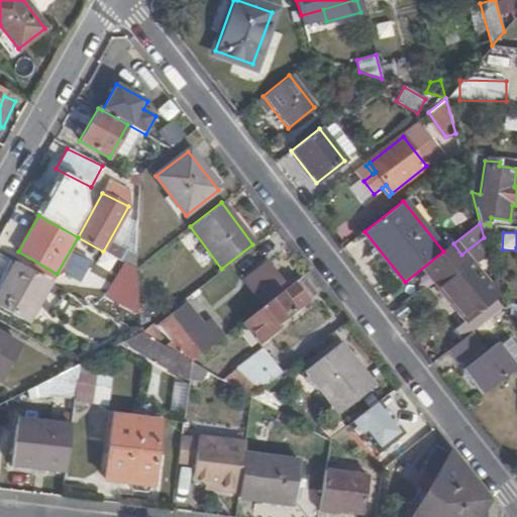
[(488,288),(467,261),(437,284),(459,311),(488,288)]
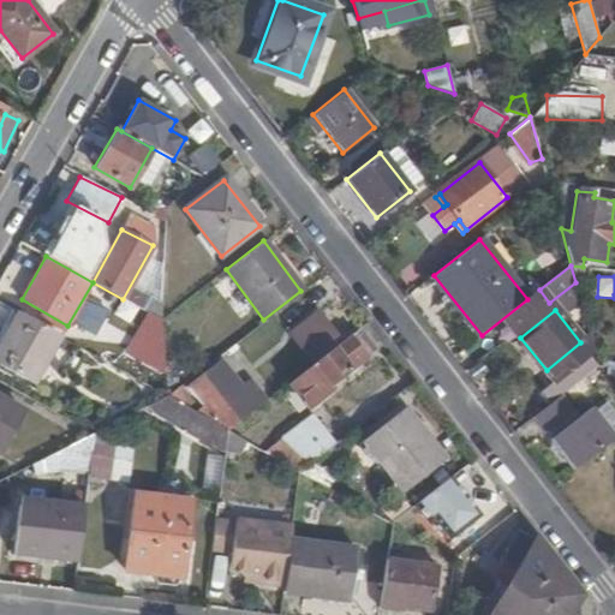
[(291,333),(315,363),(342,341),(318,311),(291,333)]
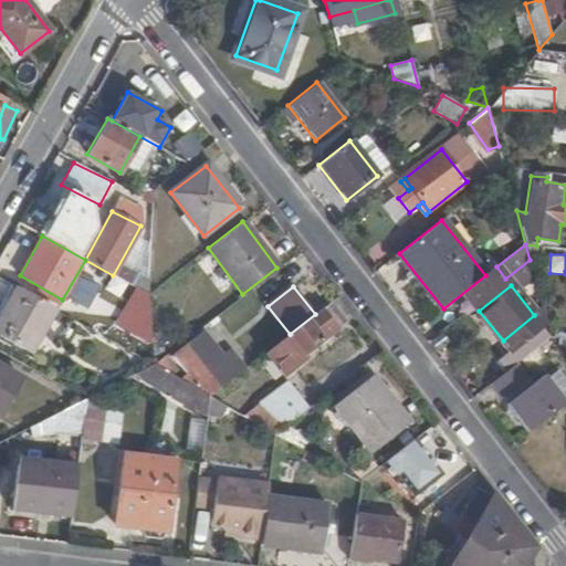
[(0,334),(30,352),(54,310),(17,289),(0,316),(0,334)]
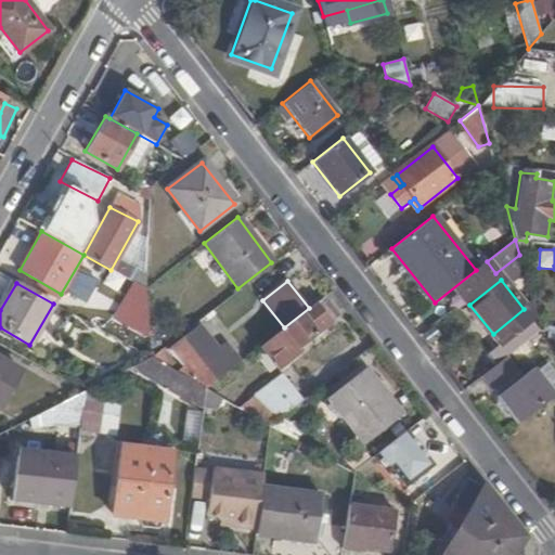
[(123,305),(146,319),(144,288),(134,283),(123,305)]
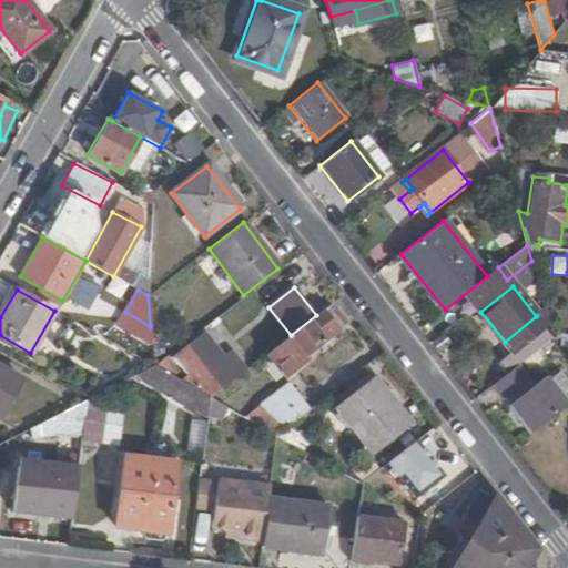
[(276,346),(288,362),(292,366),(320,343),(324,348),(347,330),(328,305),(316,315),(291,335),(276,346)]
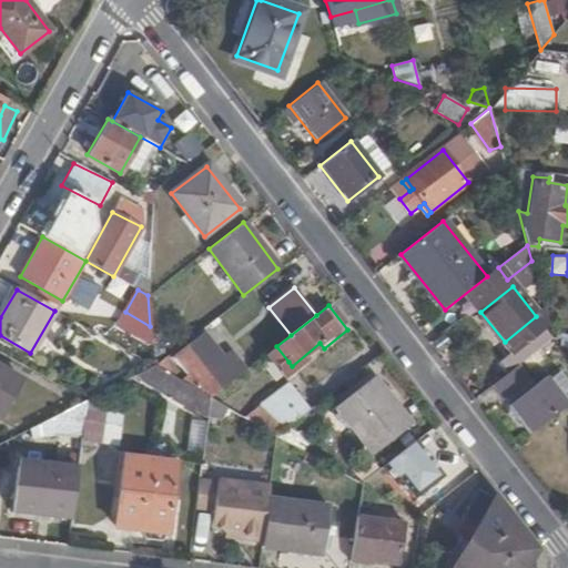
[(227,363),(205,335),(174,359),(196,387),(227,363)]
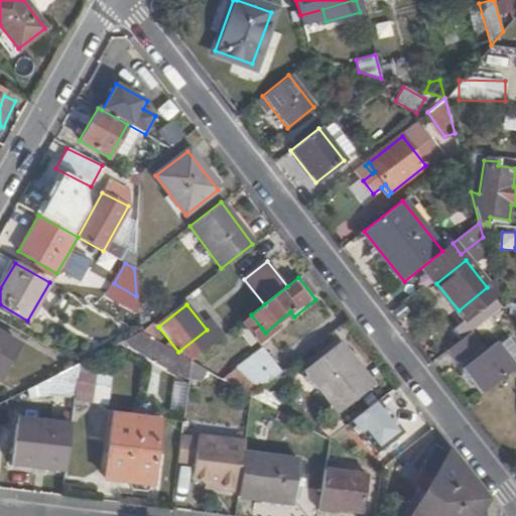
[(262,329),(251,314),(245,318),(257,334),(262,329)]
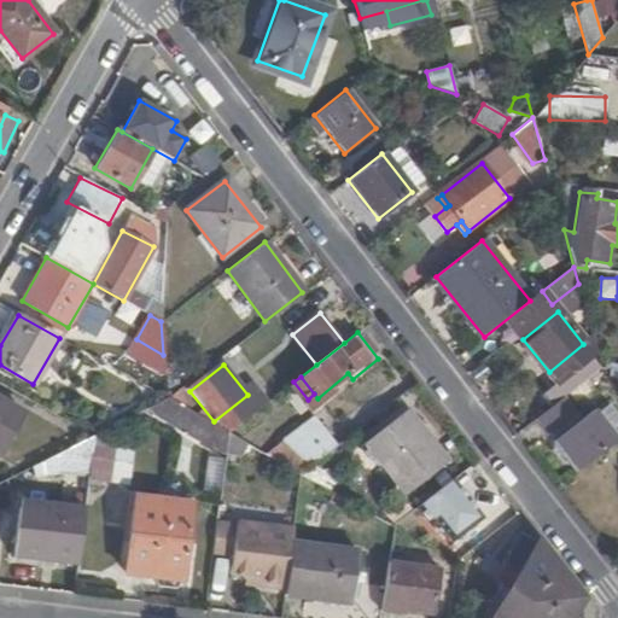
[(583,383),(569,394),(575,402),(590,391),(583,383)]
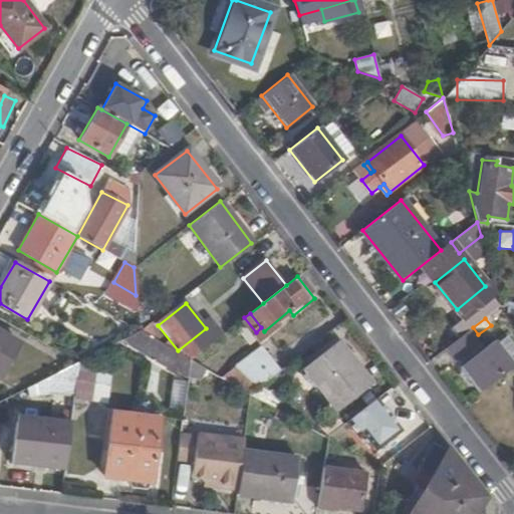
[(470,329),(446,348),(478,392),(512,364),(494,341),(485,348),(470,329)]
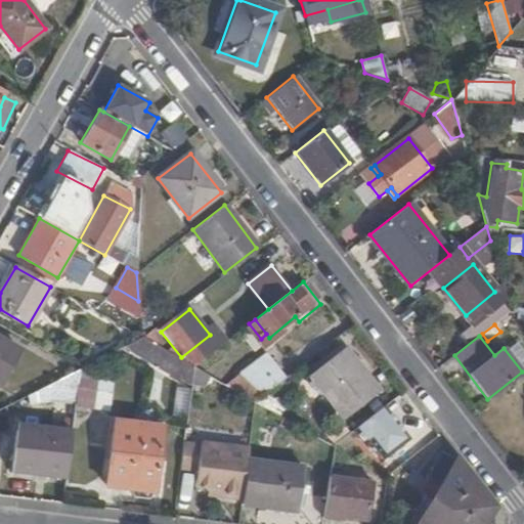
[(0,381),(18,349),(0,338),(0,381)]
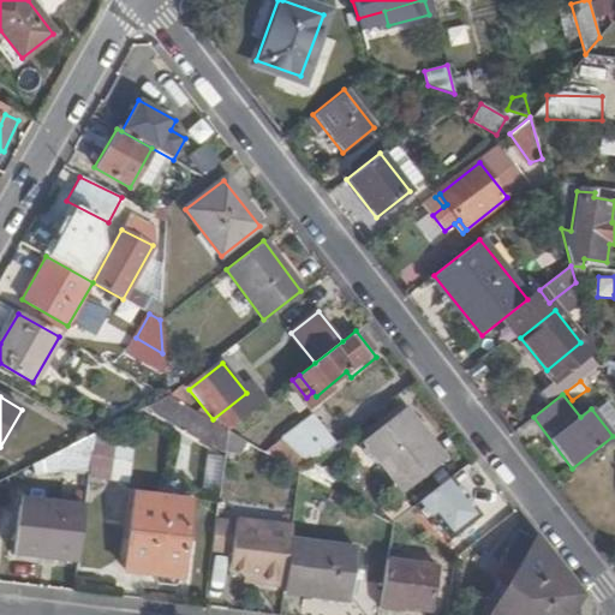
[(144,407),(224,452),(226,431),(166,396),(144,407)]
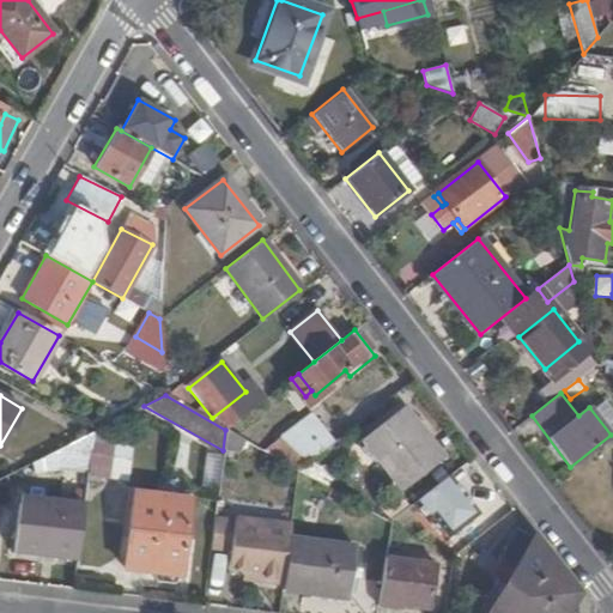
[(612,412),(604,401),(595,407),(612,431),(612,430),(612,412)]
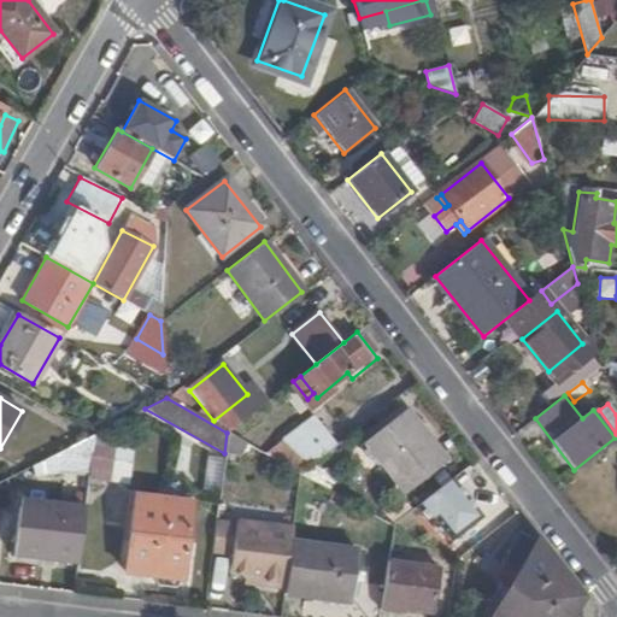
[(405,411),(362,446),(403,495),(446,460),(405,411)]
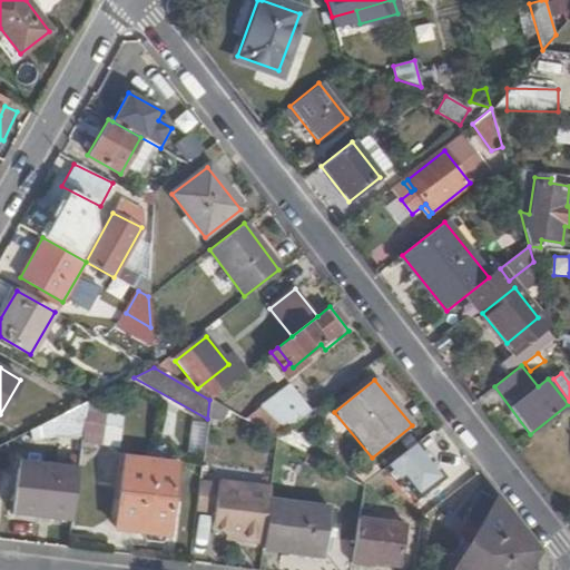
[(291,386),(246,421),(275,438),(308,411),(291,386)]
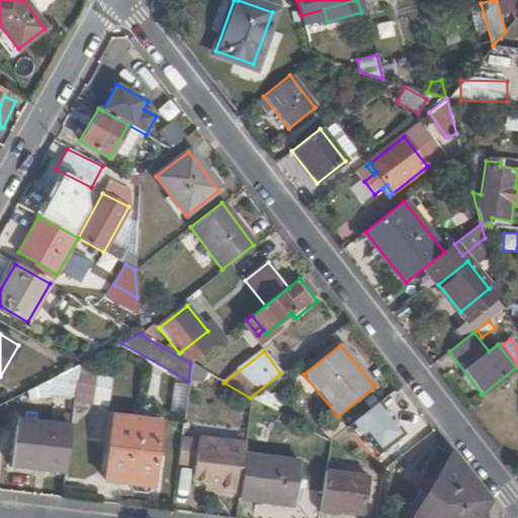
[(203,383),(203,382),(206,372),(190,363),(188,380),(203,383)]
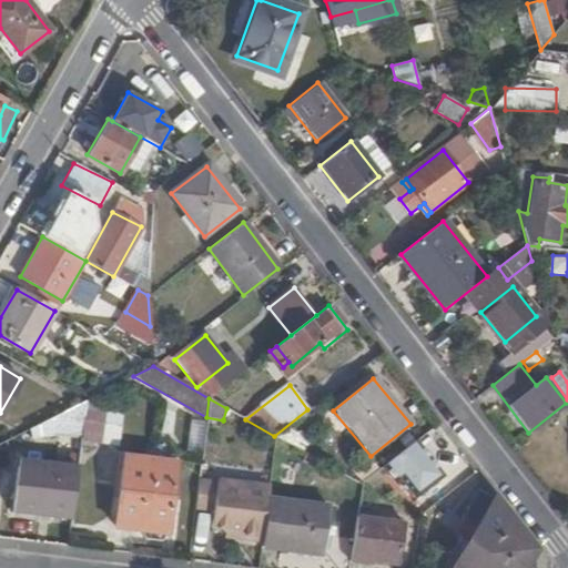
[(60,428),(81,430),(84,404),(84,402),(62,413),(60,428)]
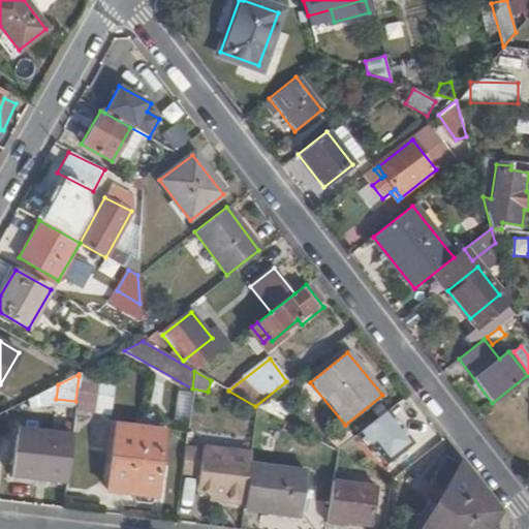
[(95,378),(79,376),(75,401),(74,409),(91,411),(95,378)]
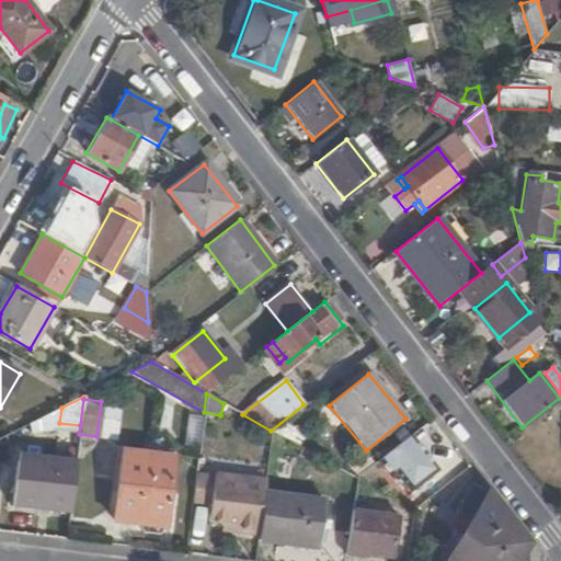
[(182,446),(197,449),(204,418),(189,414),(182,446)]
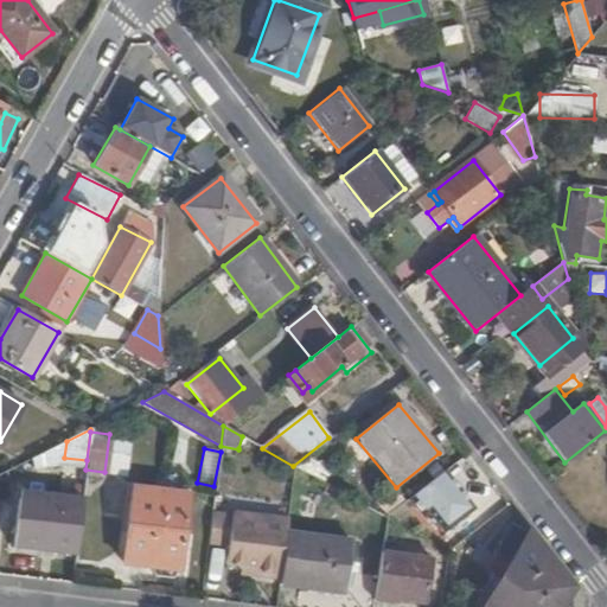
[(238,448),(238,449),(229,487),(264,494),(264,491),(287,494),(292,466),(270,455),(238,448)]
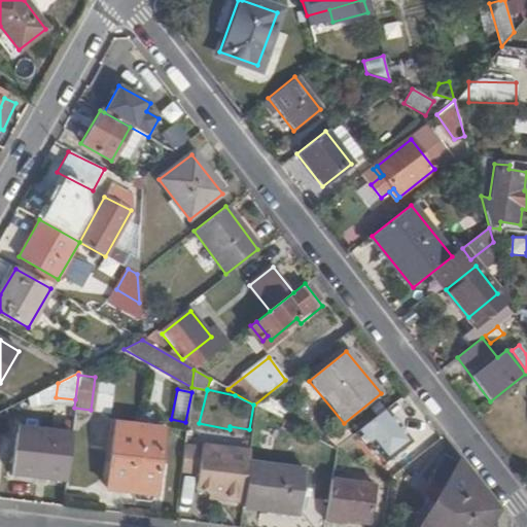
[(91,418),(89,448),(106,449),(108,419),(91,418)]
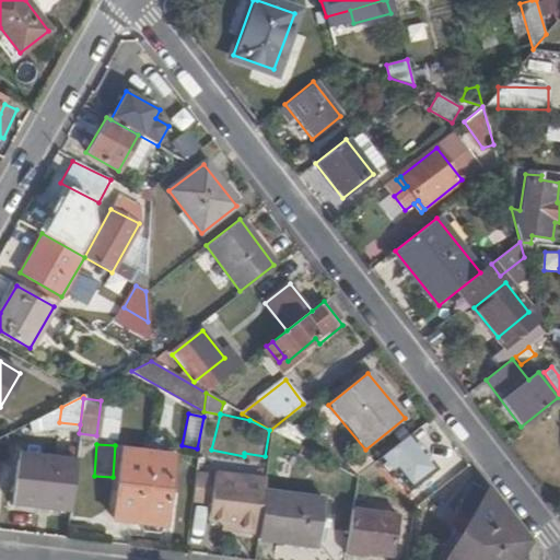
[(172,457),(123,452),(115,518),(163,524),(172,457)]
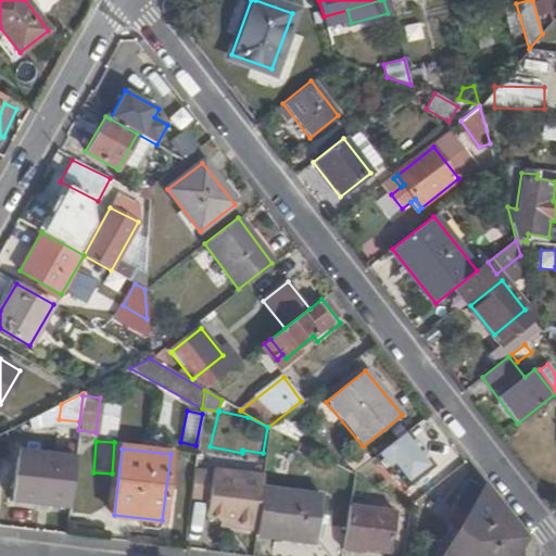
[(20,477),(15,476),(12,501),(48,505),(52,464),(22,460),(20,477)]
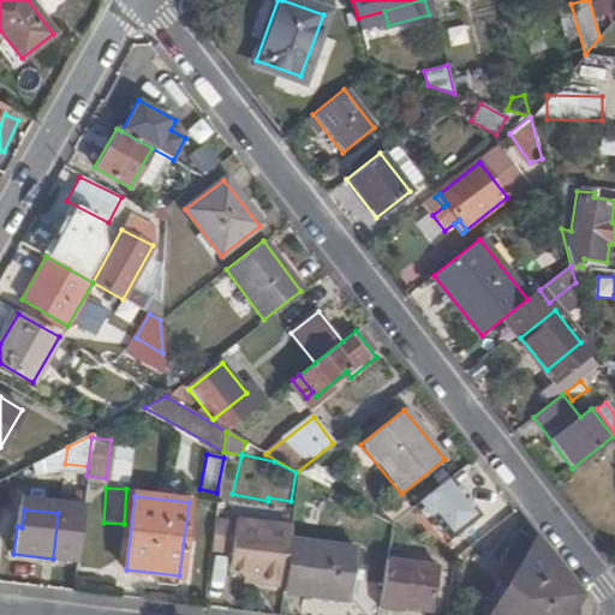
[(267,525),(234,520),(227,571),(252,574),(251,581),(282,585),(288,539),(288,536),(266,532),(267,525)]
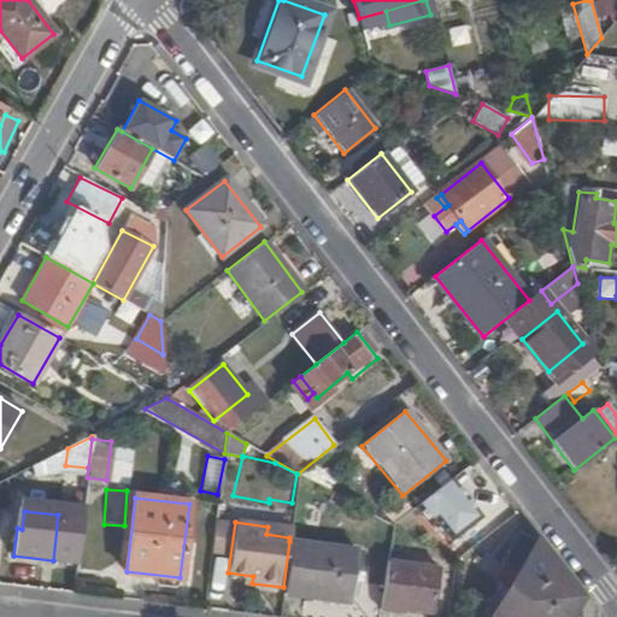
[(536,540),(492,616),(571,616),(582,599),(536,540)]
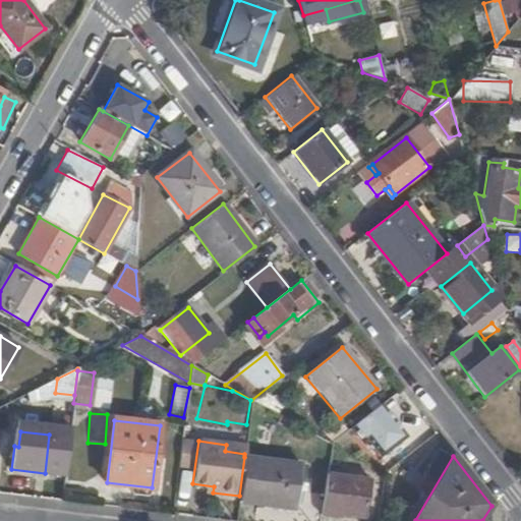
[(301,465),(244,457),(239,496),(238,501),(296,508),(301,465)]
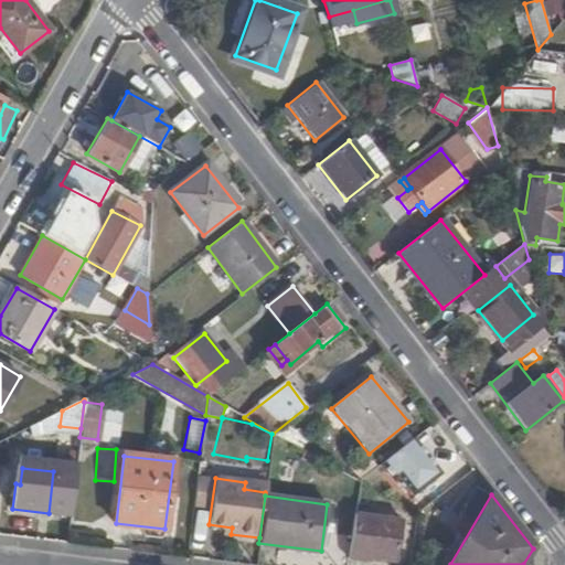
[(402,521),(352,513),(347,556),(396,562),(402,521)]
